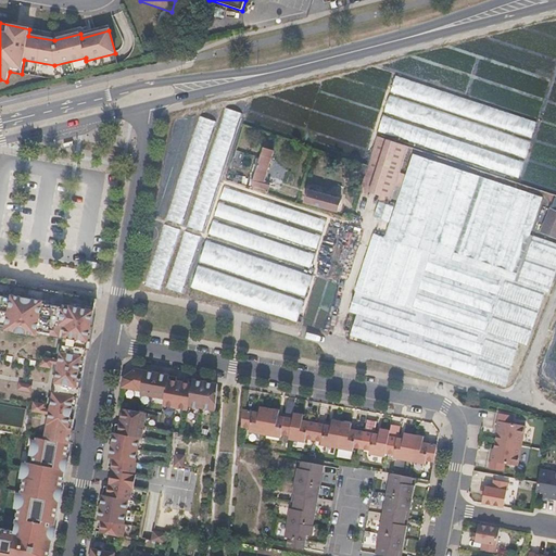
[(186,290),(300,320),(328,217),(219,188),(240,112),(222,108),(218,121),(197,115),(167,225),(163,224),(146,286),(164,291),(164,288),(185,293),(186,290)]
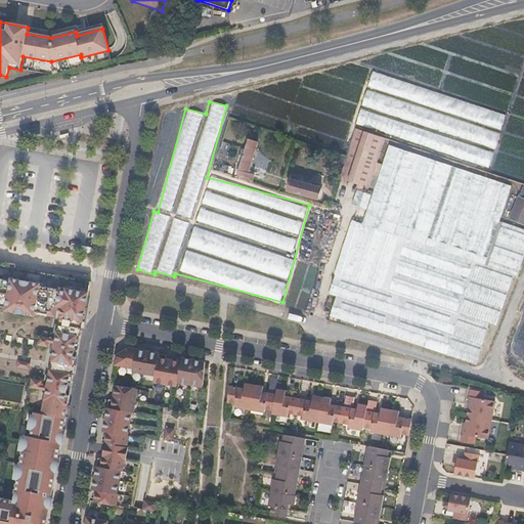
[(234,145),(242,124),(230,121),(223,143),(218,159),(229,163),(234,145)]
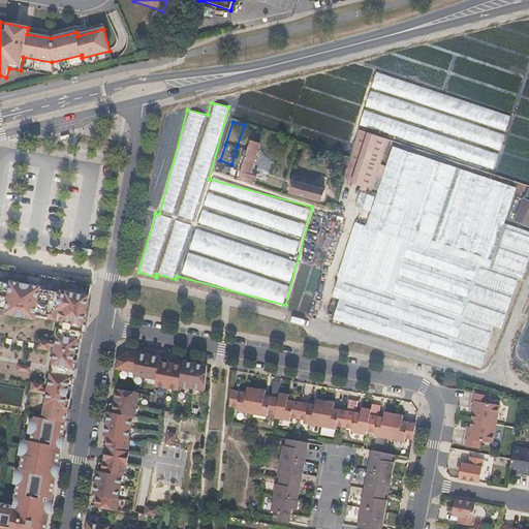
[(373,187),(389,139),(359,129),(347,166),(355,169),(351,182),(363,185),(355,207),(370,211),(375,196),(366,193),(368,190),(370,191),(371,188),(373,187)]
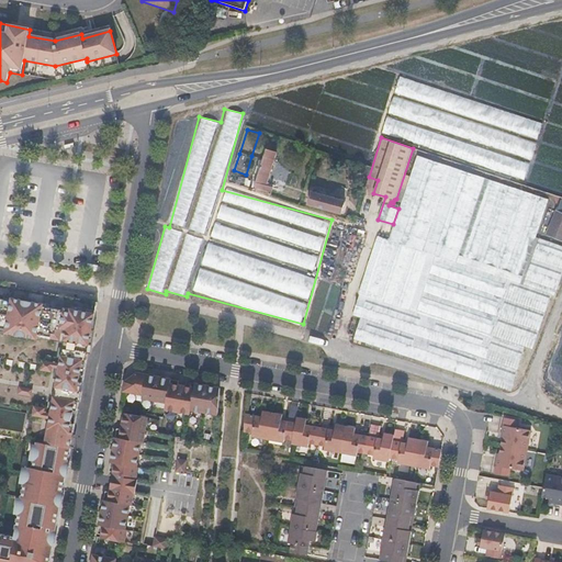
[(268,183),(276,159),(265,156),(255,189),(271,195),(274,186),(268,183)]
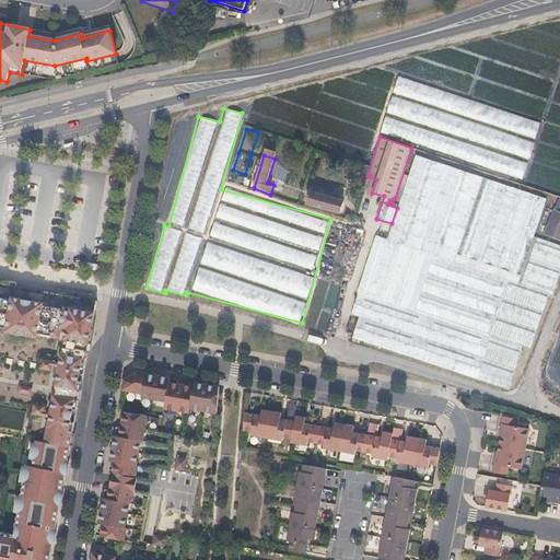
[(339,212),(342,200),(311,190),(306,202),(339,212)]
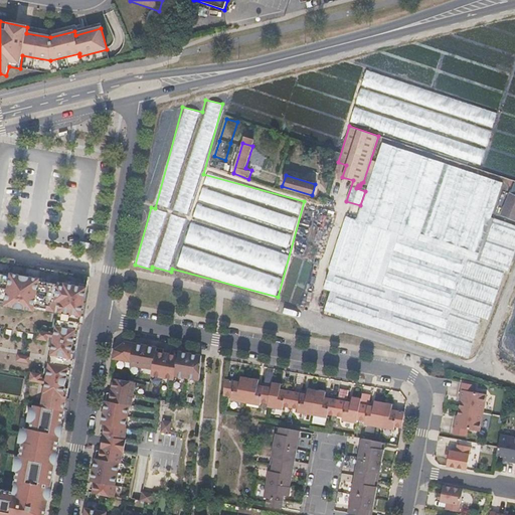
[(514,218),(514,183),(502,213),(514,218)]
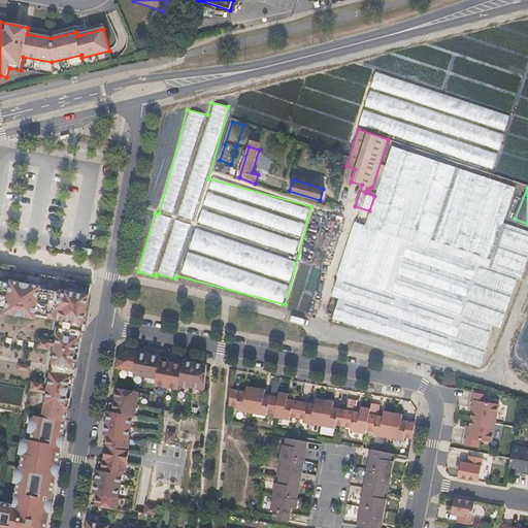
[(19,481),(15,496),(12,496),(11,503),(0,500),(0,527),(46,527),(74,387),(89,309),(93,284),(0,266),(0,408),(27,414),(24,427),(29,428),(26,441),(23,441),(21,452),(25,452),(22,470),(18,469),(15,481),(19,481)]
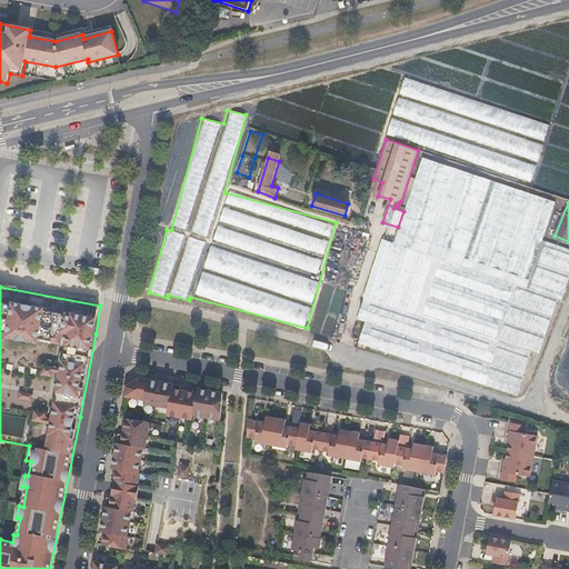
[(221,420),(223,392),(190,387),(189,391),(180,389),(181,386),(140,378),(127,387),(126,397),(145,400),(145,402),(169,408),(168,415),(192,419),(193,415),(221,420)]
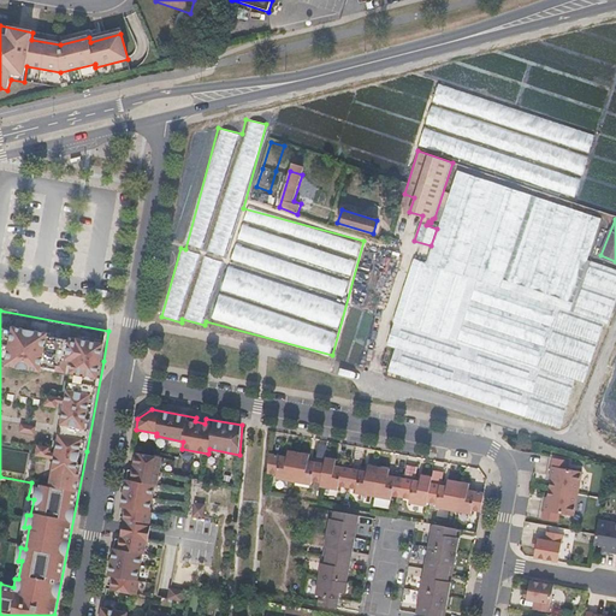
[(294,483),(300,452),(289,451),(288,457),(270,454),(268,473),(277,475),(276,479),(294,483)]
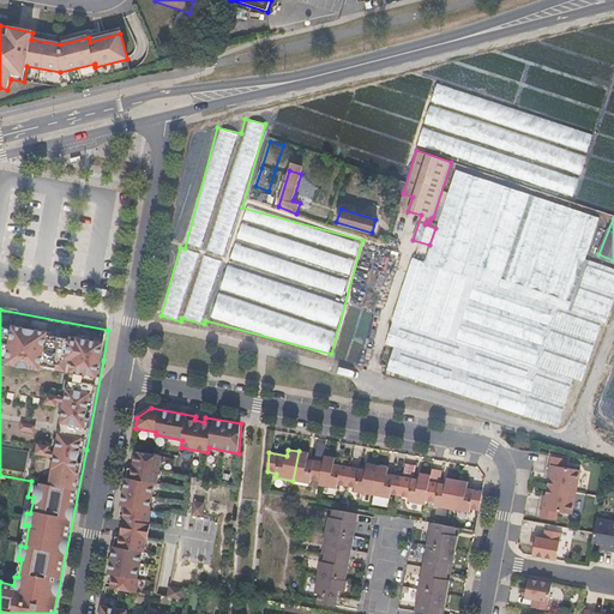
[(136,451),(133,469),(128,468),(120,515),(125,516),(120,537),(115,536),(114,546),(107,583),(112,584),(110,588),(137,594),(139,579),(137,579),(143,552),(144,552),(146,540),(148,540),(151,524),(150,524),(152,511),(150,510),(155,483),(157,485),(162,457),(136,451)]
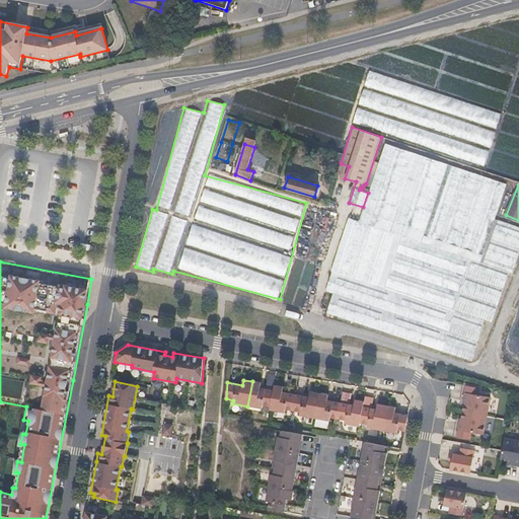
[(271,408),(274,391),(261,388),(261,383),(252,381),(247,406),(263,409),(263,405),(271,408)]
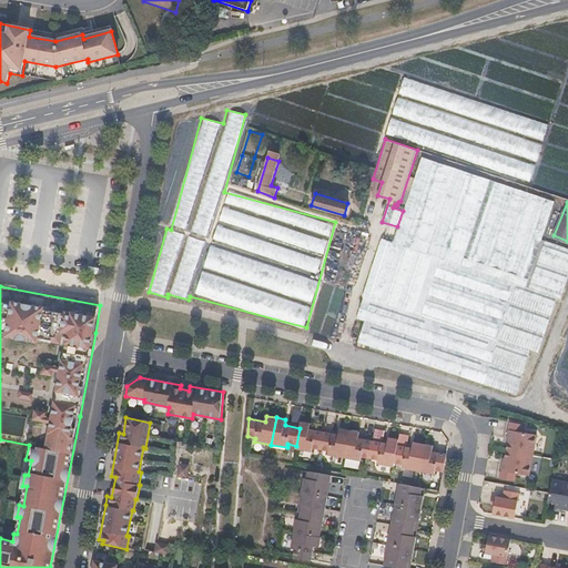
[(321,450),(324,432),(310,429),(311,424),(301,422),(300,428),(296,446),(296,448),(312,453),(313,448),(321,450)]
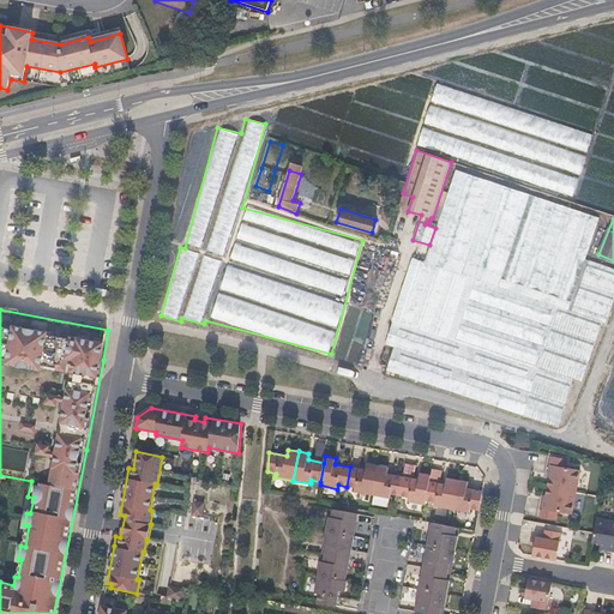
[(547,487),(576,492),(579,470),(569,468),(566,468),(567,459),(552,457),(548,474),(549,474),(547,487)]
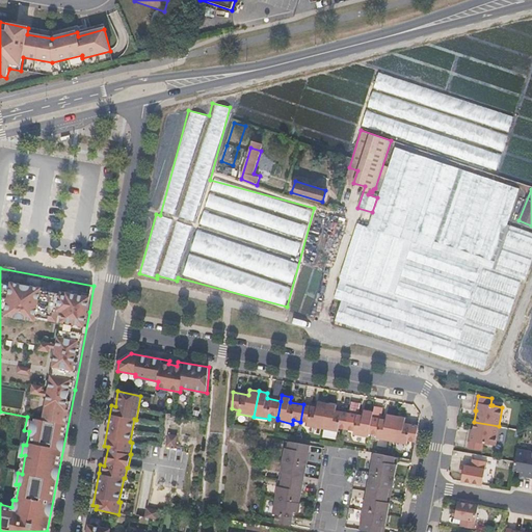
[(323,429),(327,403),(318,402),(317,407),(303,404),(300,422),(309,423),(308,426),(323,429)]
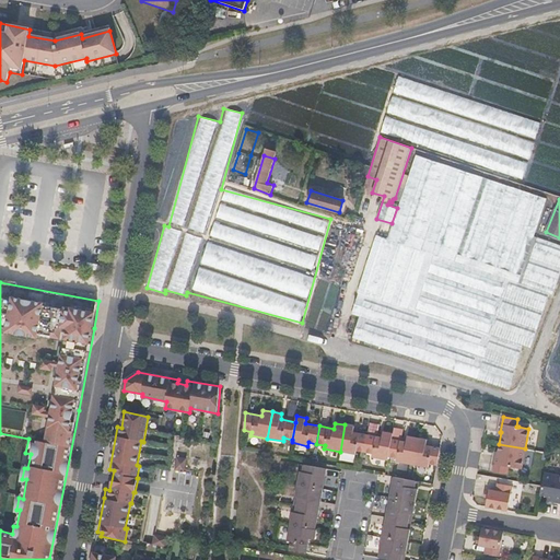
[(364,452),(368,435),(353,432),(354,427),(345,424),(340,452),(356,455),(357,451),(364,452)]
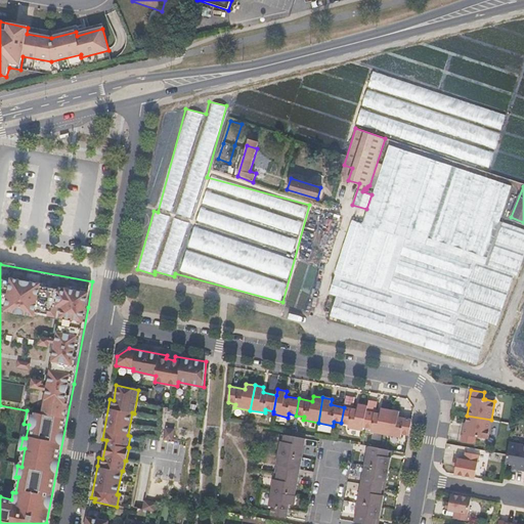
[(364,428),(366,410),(367,405),(359,404),(357,409),(344,407),(341,423),(349,425),(348,428),(363,431),(364,428)]
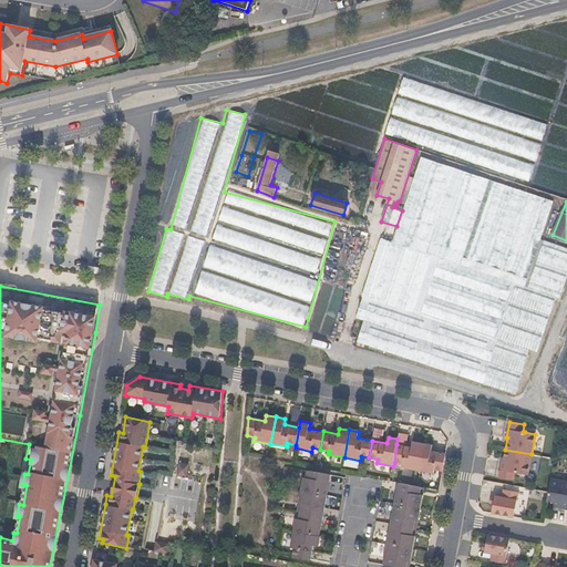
[(418,471),(422,444),(412,442),(411,447),(397,444),(394,463),(402,464),(401,467),(418,471)]
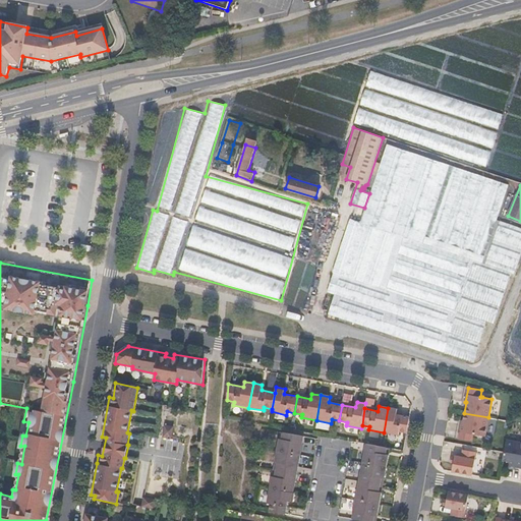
[(407,433),(410,417),(397,414),(398,409),(388,408),(384,432),(399,436),(399,431),(407,433)]
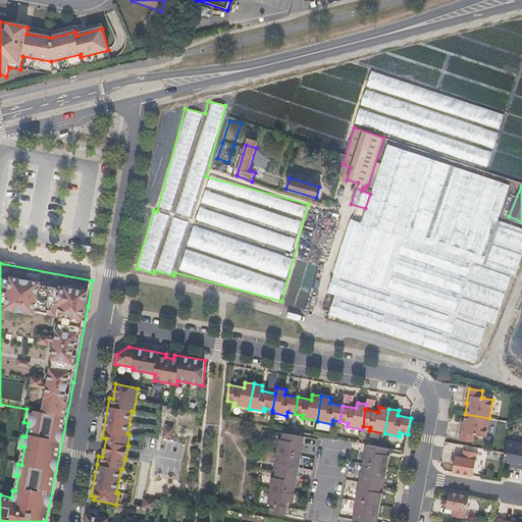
[(489,418),(465,414),(463,425),(462,425),(460,440),(472,441),(473,434),(485,436),(489,418)]
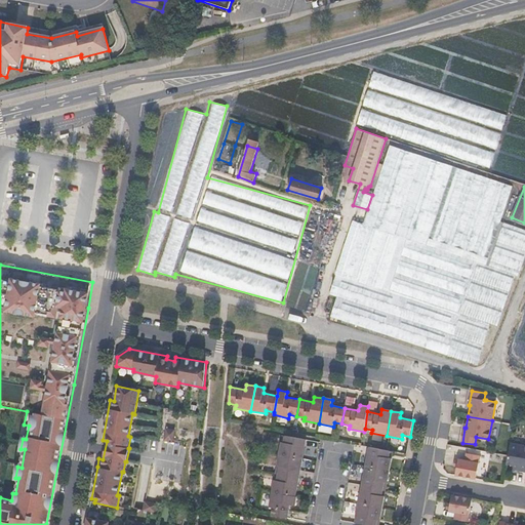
[(172,442),(174,431),(167,429),(165,441),(172,442)]
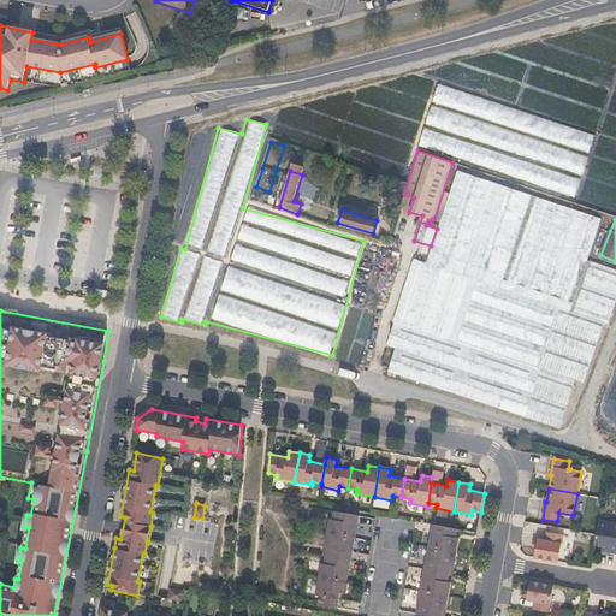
[(355,539),(360,516),(335,511),(333,517),(331,517),(327,533),(355,539)]
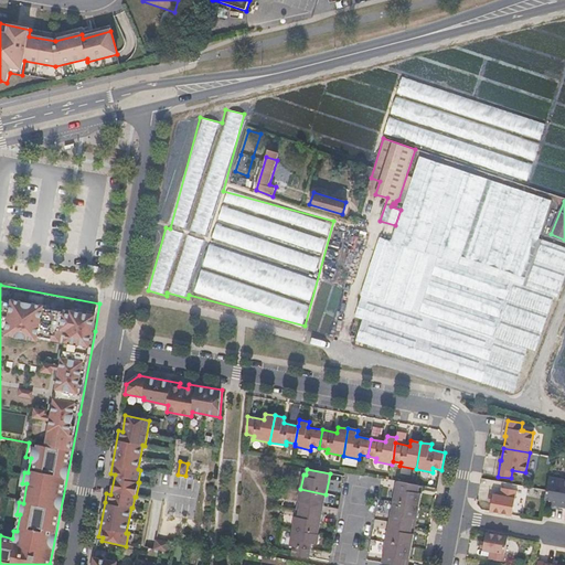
[(564,505),(564,480),(548,478),(546,491),(544,500),(553,501),(552,504),(564,505)]
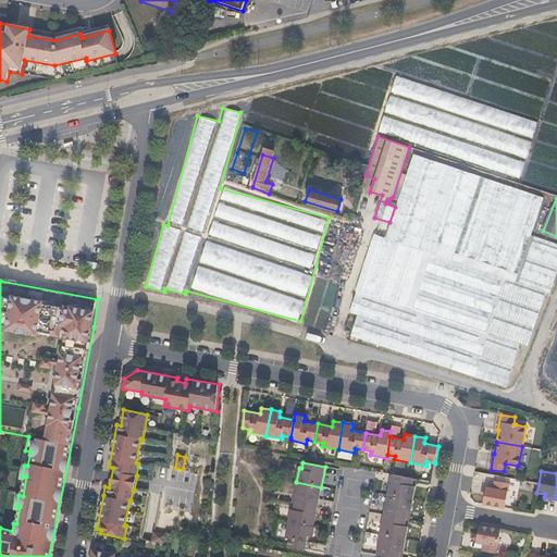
[(413,499),(416,486),(412,486),(415,479),(407,478),(392,474),(387,495),(413,499)]
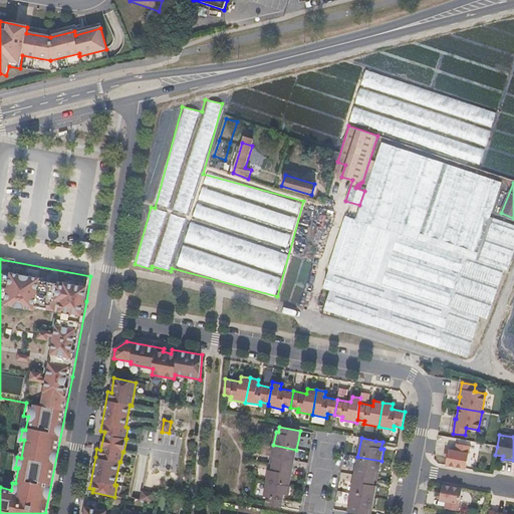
[(446,465),(450,466),(466,469),(470,447),(457,444),(455,451),(449,450),(446,465)]
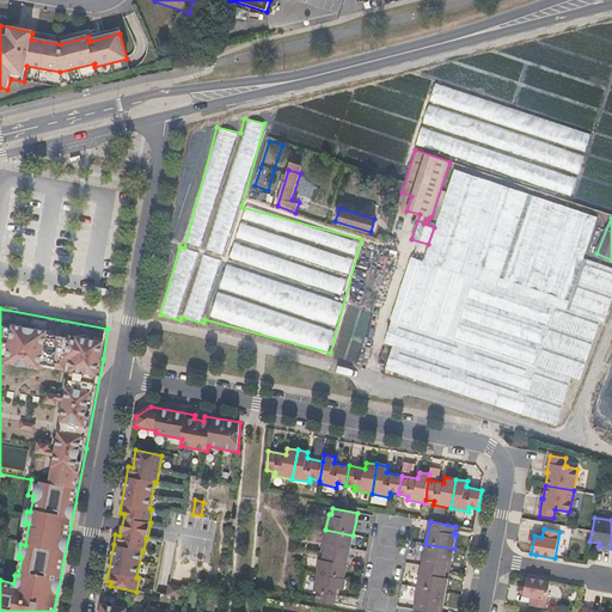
[(349,557),(353,536),(325,530),(323,544),(325,544),(324,552),(349,557)]
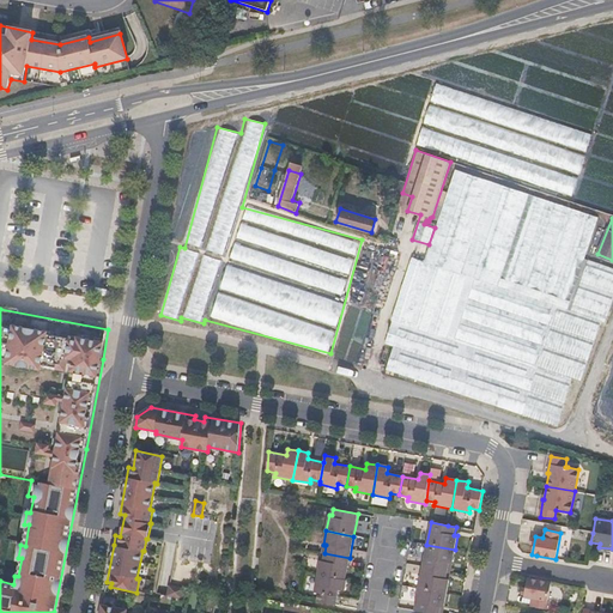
[(453,564),(455,550),(426,545),(423,566),(448,571),(449,563),(453,564)]
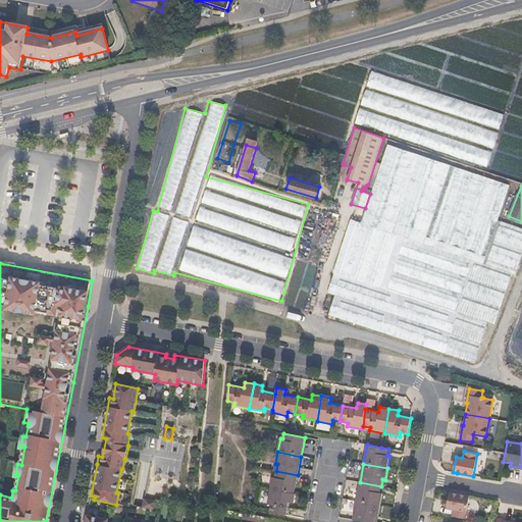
[(295,493),(298,475),(276,471),(275,478),(273,477),(270,489),(295,493)]
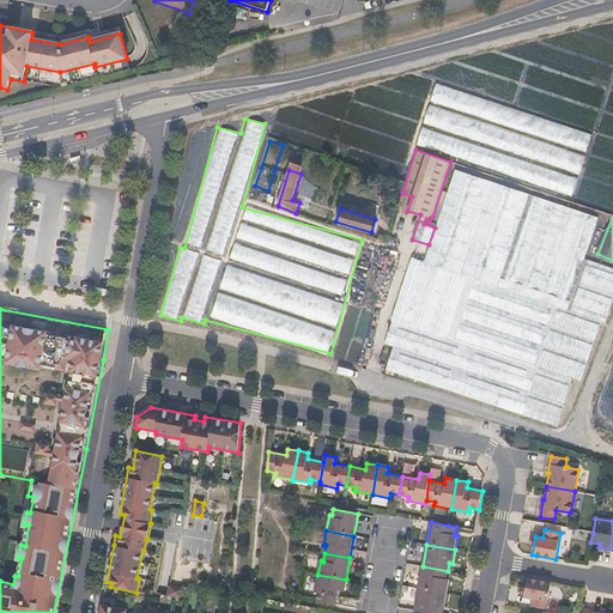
[(447,594),(449,580),(447,580),(448,571),(423,566),(419,588),(447,594)]
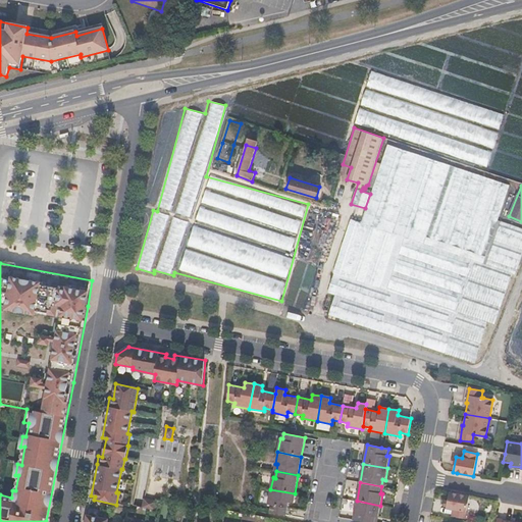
[(294,504),(296,493),(295,493),(270,489),(268,505),(271,506),(269,513),(285,515),(289,502),(294,504)]
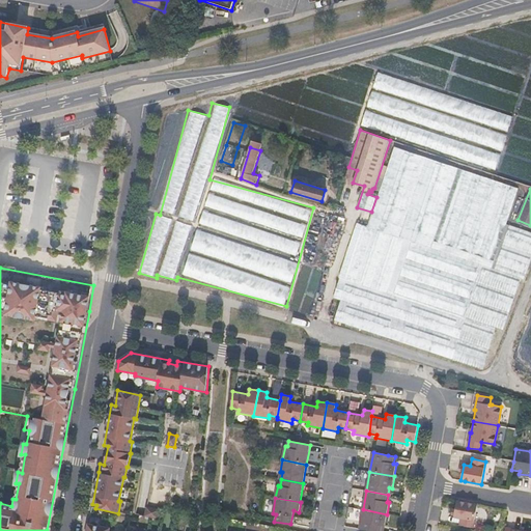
[(456,501),(455,508),(454,518),(460,519),(459,526),(473,528),(477,505),(456,501)]
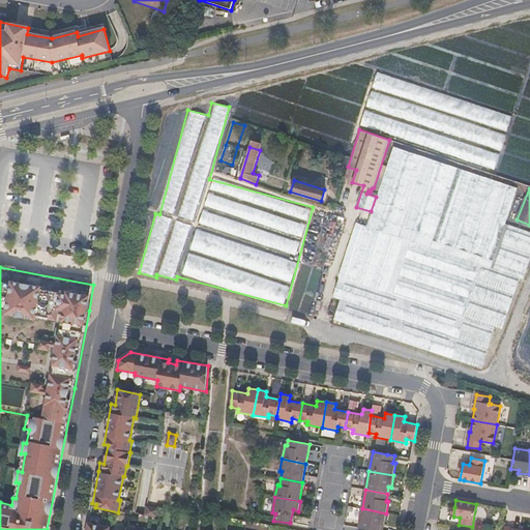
[(157,518),(159,509),(147,506),(145,514),(157,518)]
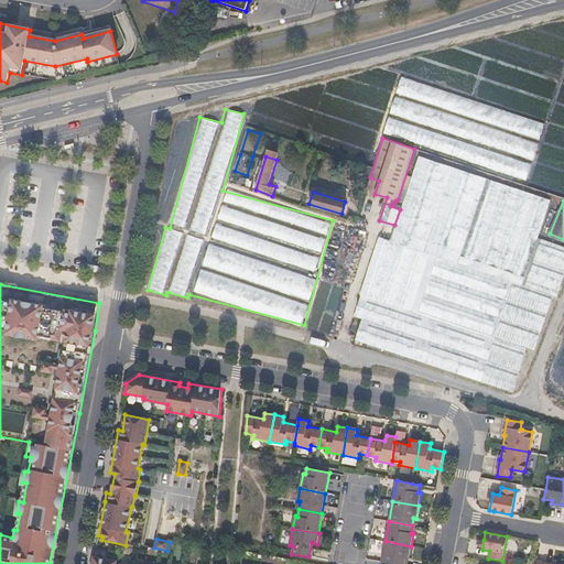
[(409,560),(411,546),(386,541),(381,562),(393,563),(404,563),(407,559),(409,560)]
